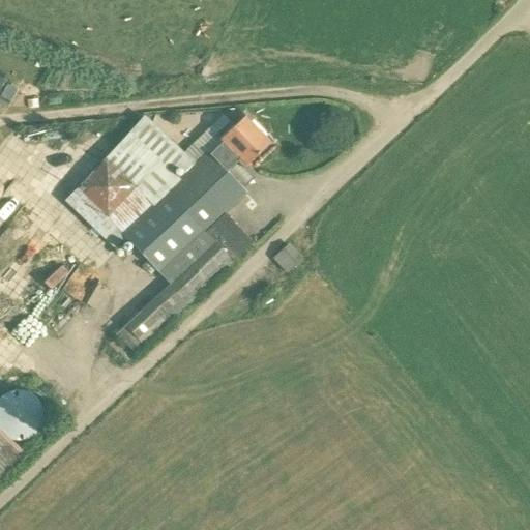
[(11,99),(2,94),(0,96),(0,105),(6,109),(11,99)]
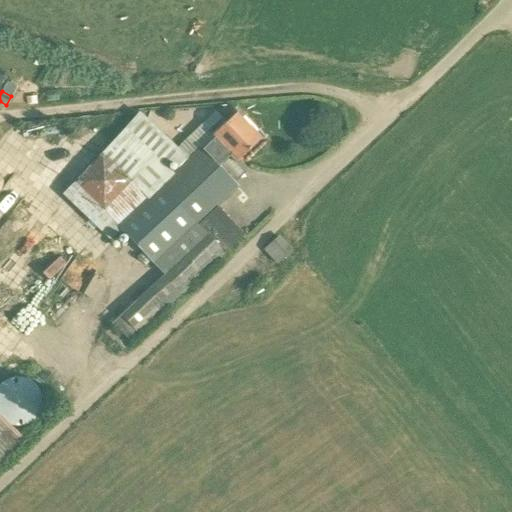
[(166,121),(171,121),(174,117),(174,112),(170,109),(166,109),(162,113),(162,117),(166,121)]
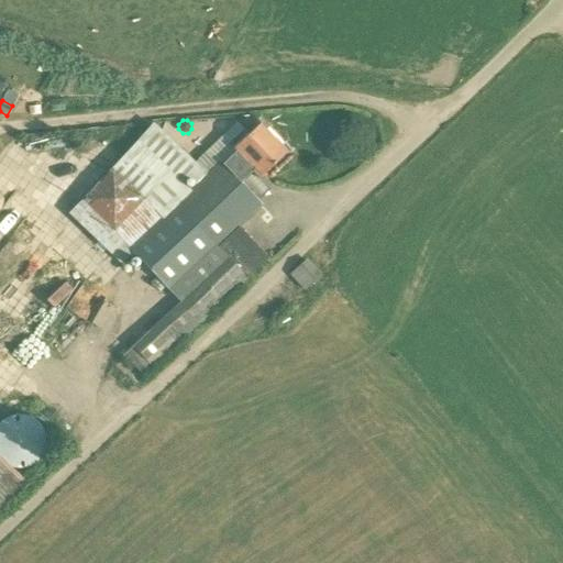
[(238,151),(223,165),(241,183),(255,168),(262,177),(287,153),(260,124),(234,148),(238,151)]
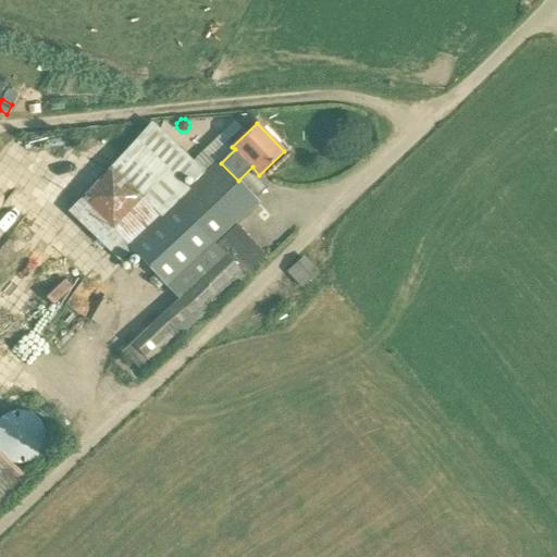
[(131,246),(189,189),(137,139),(110,169),(136,195),(98,238),(118,257),(130,246),(131,246)]
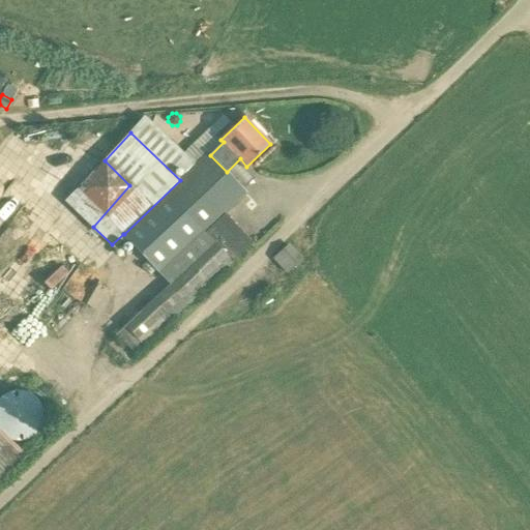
[(208,153),(180,180),(124,234),(163,274),(219,221),(247,194),(227,172),(210,155),(208,153)]
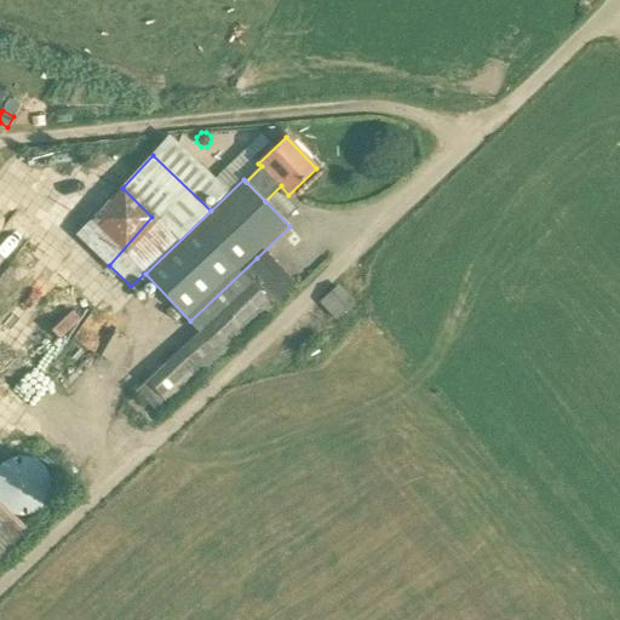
[(262,263),(257,258),(190,321),(196,328),(218,350),(223,355),(297,285),(269,256),(262,263)]
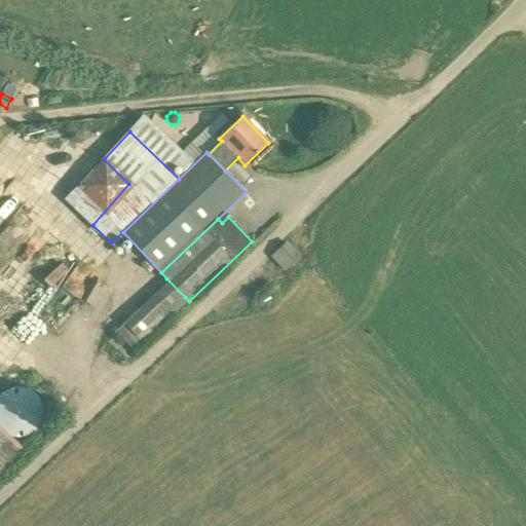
[(327,286),(288,242),(273,257),(286,270),(291,265),(317,295),(327,286)]
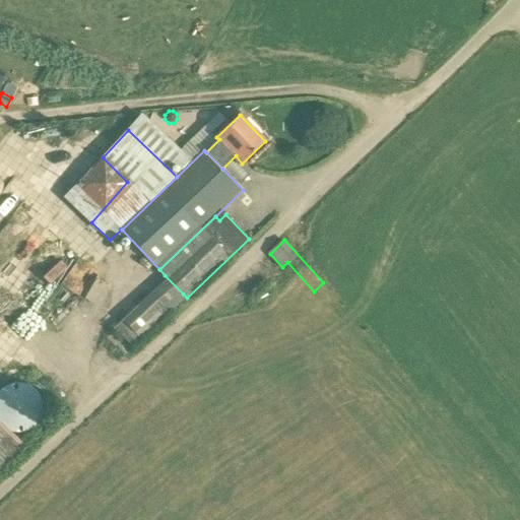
[(183,294),(165,275),(111,330),(128,348),(183,294)]
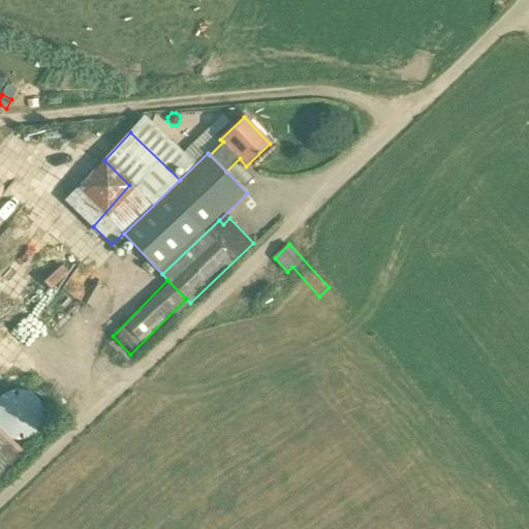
[(37,422),(38,416),(37,411),(36,406),(34,402),(32,399),(28,395),(23,393),(18,391),(13,391),(8,391),(4,392),(0,393),(0,437),(3,439),(7,440),(12,441),(18,440),(23,439),(26,437),(30,434),(33,430),(36,426),(37,422)]
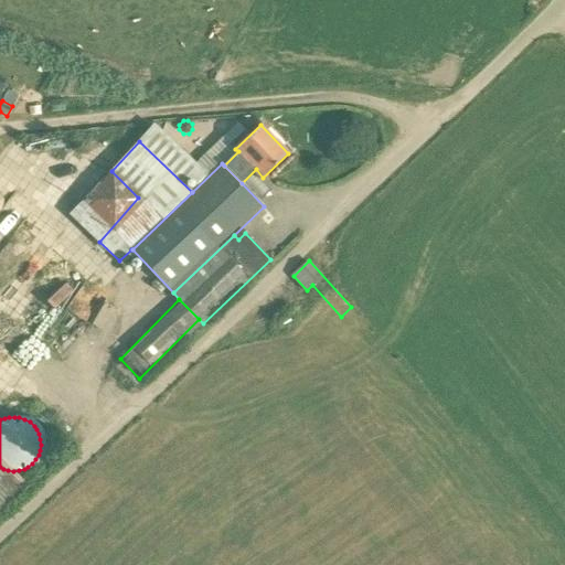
[(0,501),(17,487),(0,469),(0,501)]
